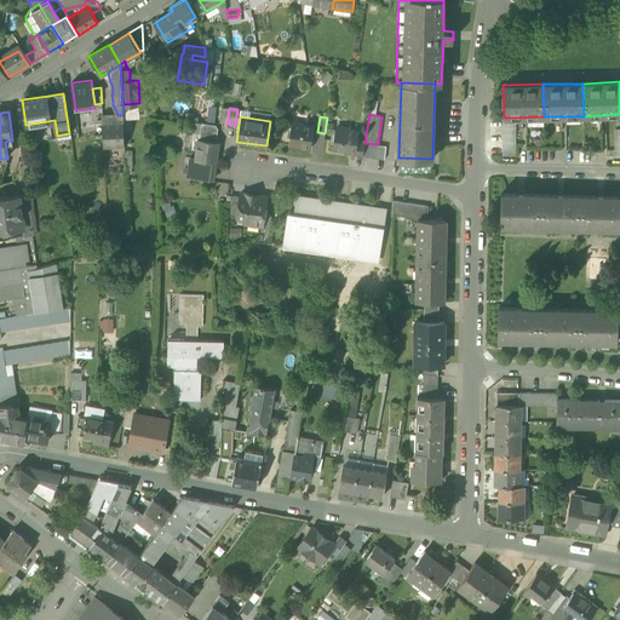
[(500,155),(515,155),(516,121),(504,121),(503,121),(500,155)]
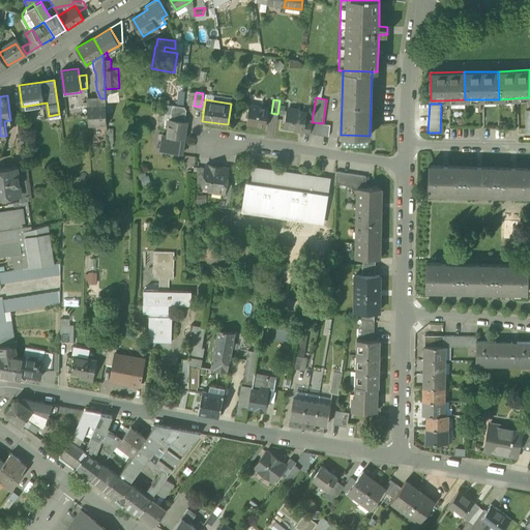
[(87,105),(88,125),(107,124),(106,105),(87,105)]
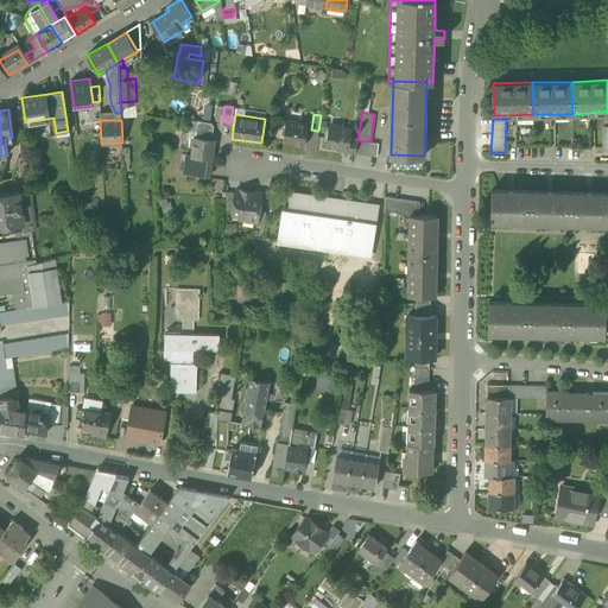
[(196,137),(211,139),(214,126),(211,122),(197,120),(195,137),(196,137)]
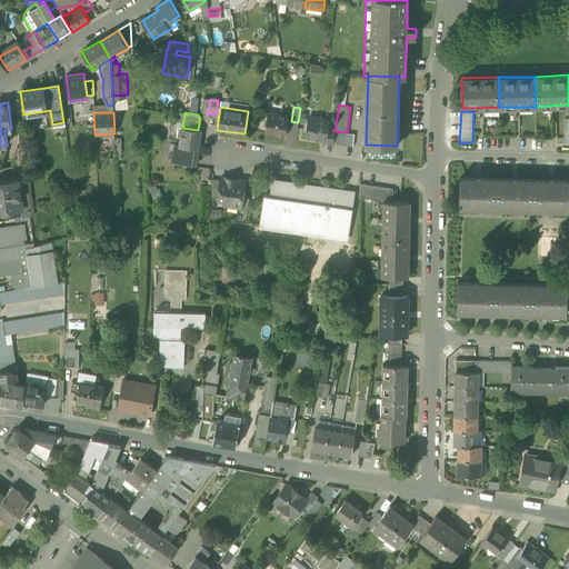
[(273,135),(285,136),(287,115),(277,113),(276,115),(268,113),(265,132),(273,133),(273,135)]
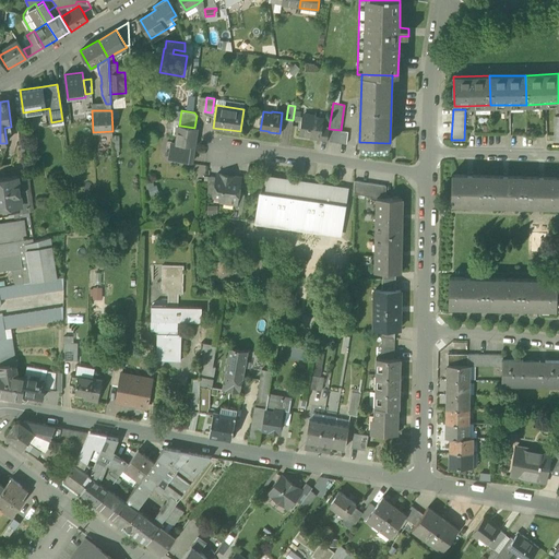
[(317,135),(320,137),(322,128),(323,118),(302,115),(299,133),(310,135),(317,135)]
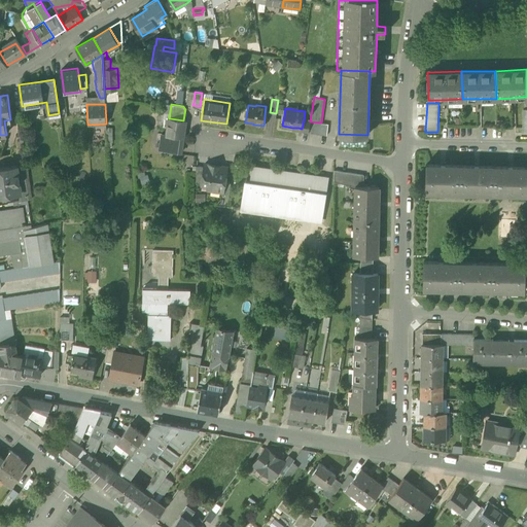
[(183,120),(170,118),(168,127),(167,134),(167,135),(183,137),(185,120),(183,120)]
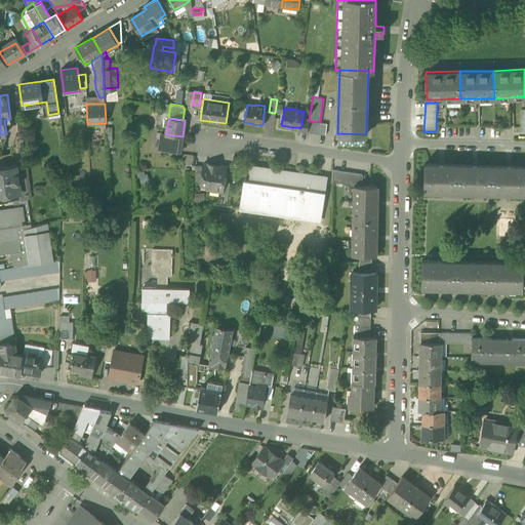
[(297,130),(307,132),(309,121),(303,120),(300,128),(297,127),(297,130)]
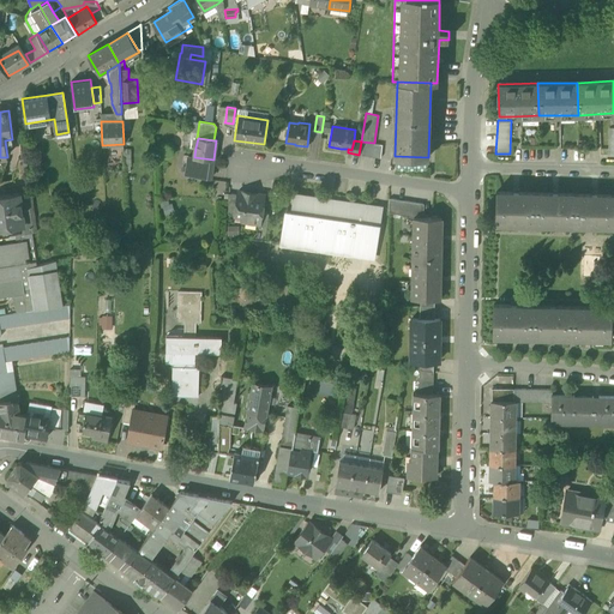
[(383,144),(374,143),(361,142),(359,155),(380,157),(383,144)]
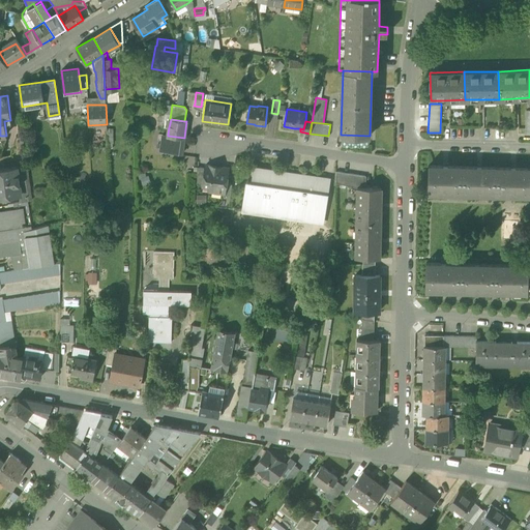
[(19,129),(22,157),(28,156),(25,129),(19,129)]
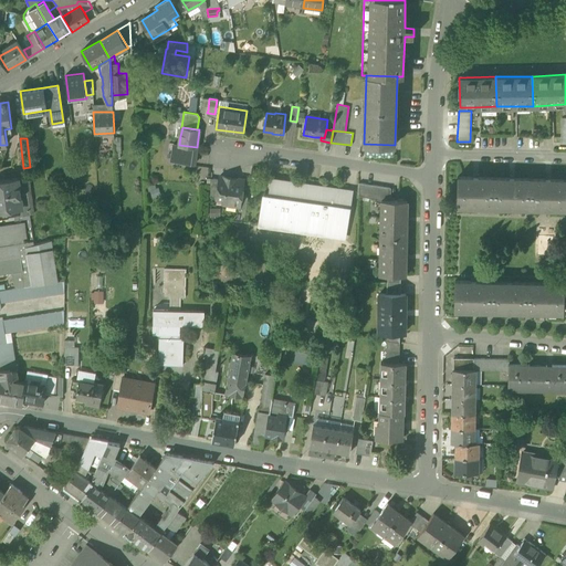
[(197,148),(197,147),(179,145),(179,144),(174,144),(171,159),(195,164),(197,148)]
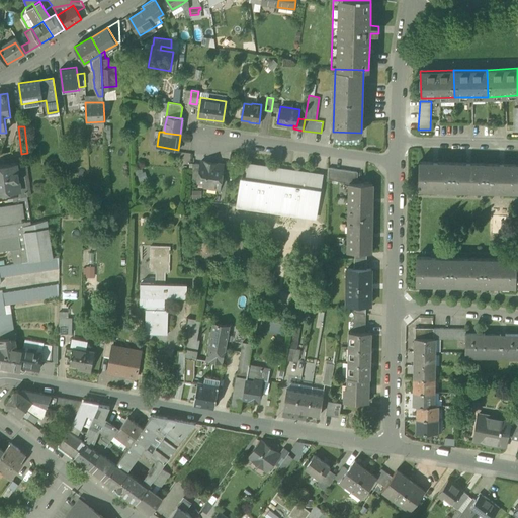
[(218,188),(220,189),(221,179),(223,164),(201,161),(200,164),(198,179),(205,180),(204,186),(218,188)]
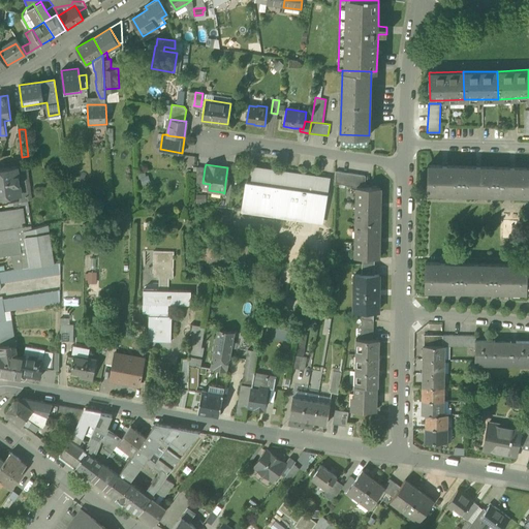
[(24,165),(18,166),(21,193),(19,194),(20,201),(28,200),(24,165)]
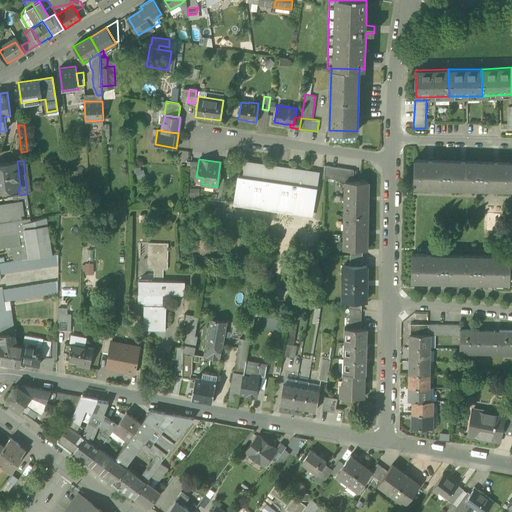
[(413,186),(446,186),(446,160),(413,160),(413,186)]
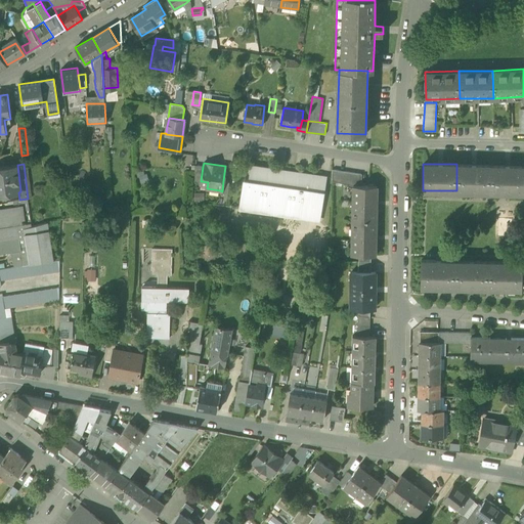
[(456,190),(490,191),(490,165),(456,164),(456,190)]
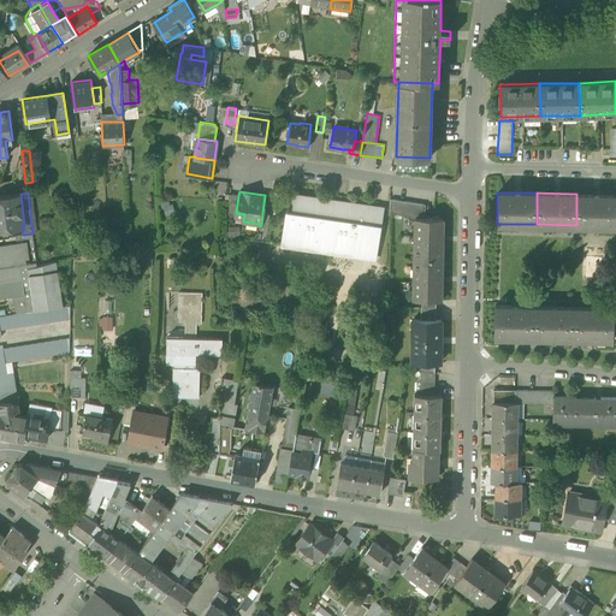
[(7,227),(22,226),(24,225),(21,194),(0,196),(0,230),(3,231),(3,229),(7,227)]
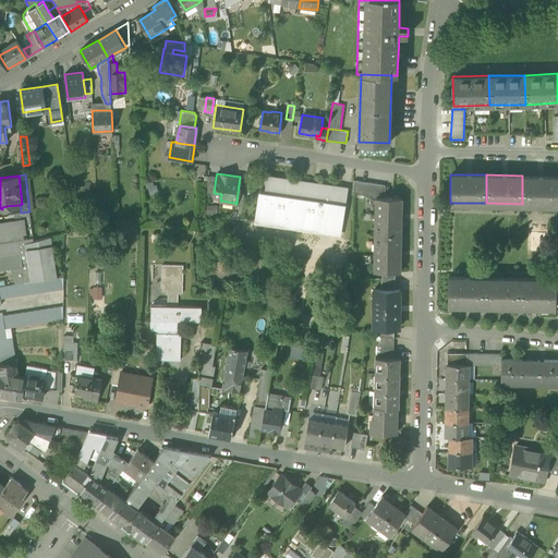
[(207,192),(214,193),(216,177),(207,176),(207,192)]
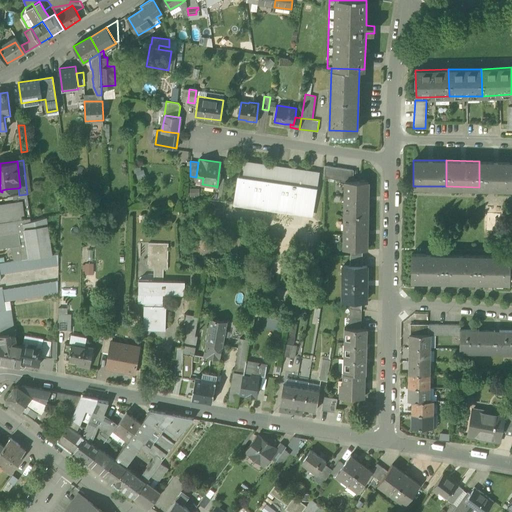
[(511,177),(511,161),(479,161),(479,187),(511,188),(511,177)]
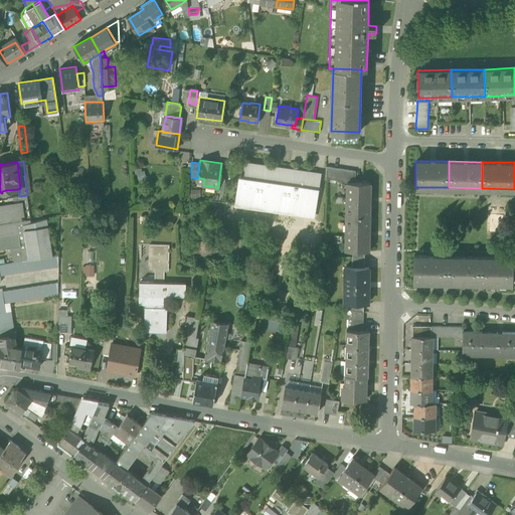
[(291,212),(313,215),(320,174),(292,169),(291,178),(267,174),(268,167),(246,163),(244,178),(239,177),(235,204),(249,206),(250,203),(264,205),(263,208),(277,210),(278,207),(291,209),(291,212)]
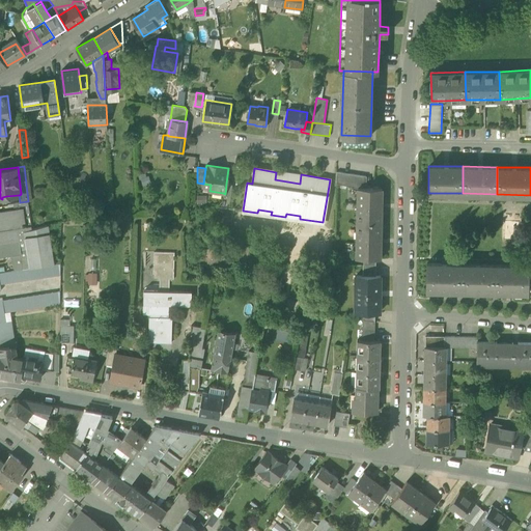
[(336,184),(358,189),(358,188),(366,188),(366,176),(336,171),(336,184)]
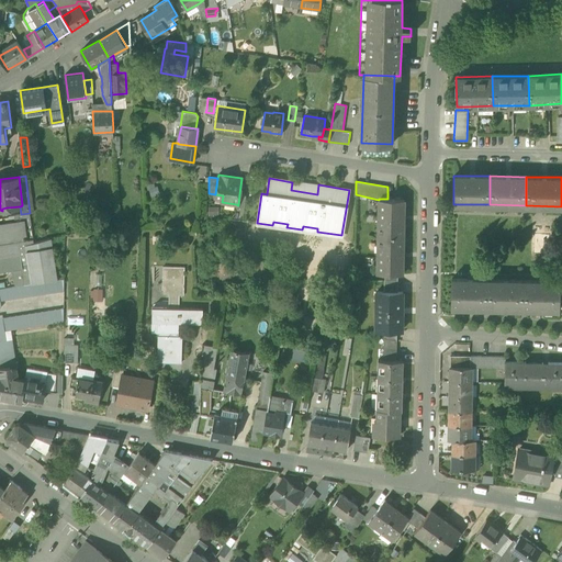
[(318,184),(292,182),(291,190),(317,194),(318,184)]
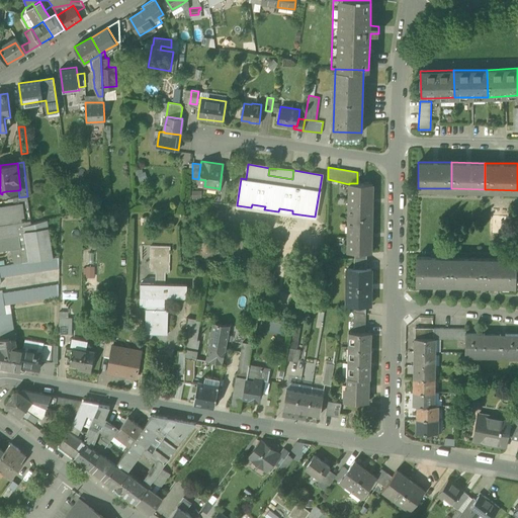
[(218,190),(225,191),(227,180),(221,179),(220,189),(218,188),(218,190)]
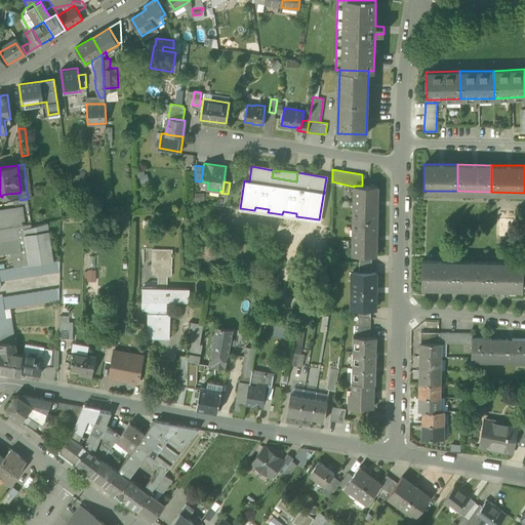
[(354,187),(353,220),(377,220),(377,206),(377,201),(377,186),(362,186),(354,186),(354,187)]
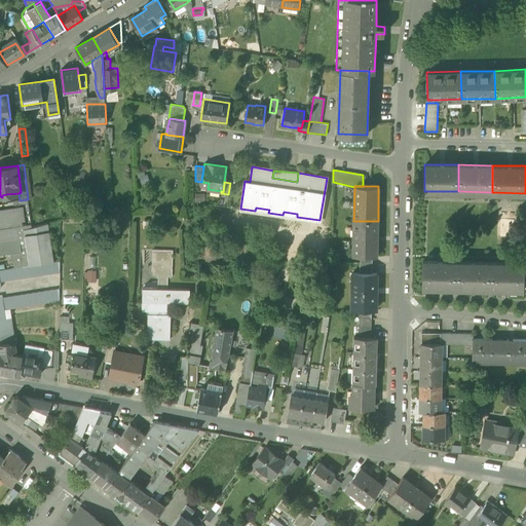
[(0,203),(0,212),(21,209),(20,200),(8,202),(0,203)]
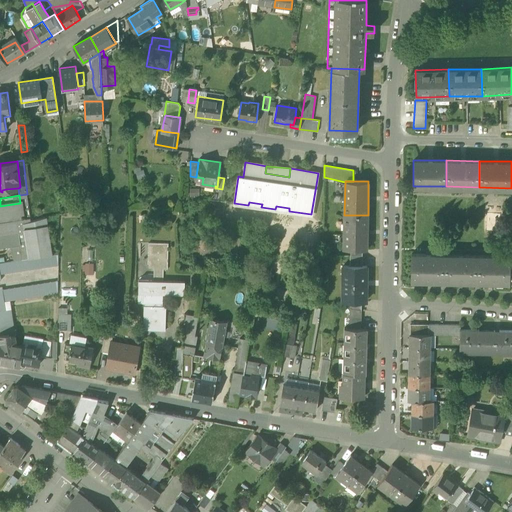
[(0,229),(23,224),(31,222),(29,205),(21,206),(20,203),(0,206),(0,229)]
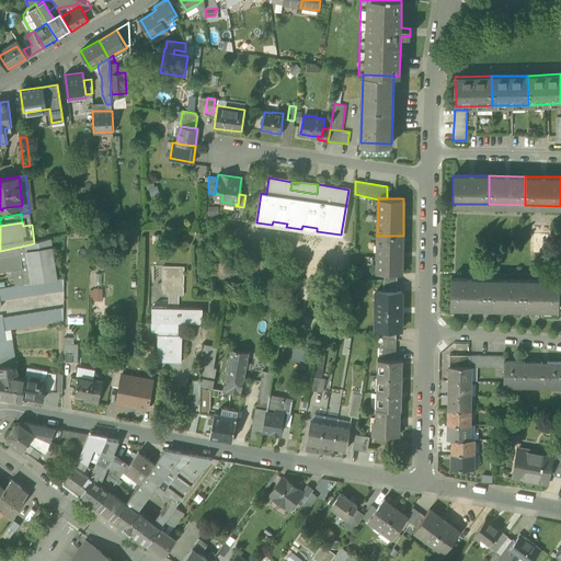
[(402,251),(403,236),(377,236),(376,273),(384,273),(397,273),(402,273),(402,258),(402,251)]
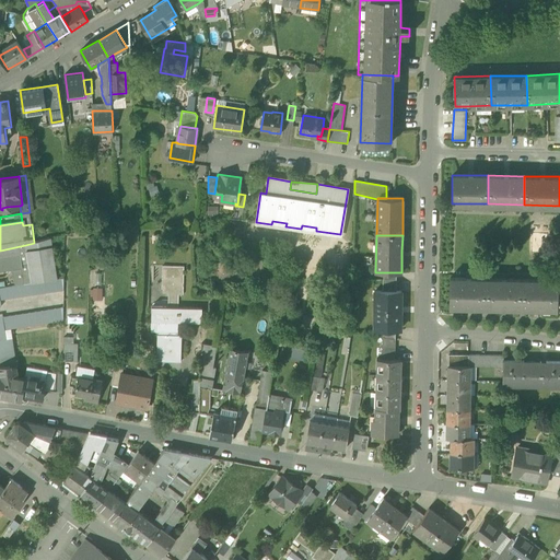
[(32,283),(57,279),(57,275),(51,237),(34,243),(25,245),(28,263),(32,283)]
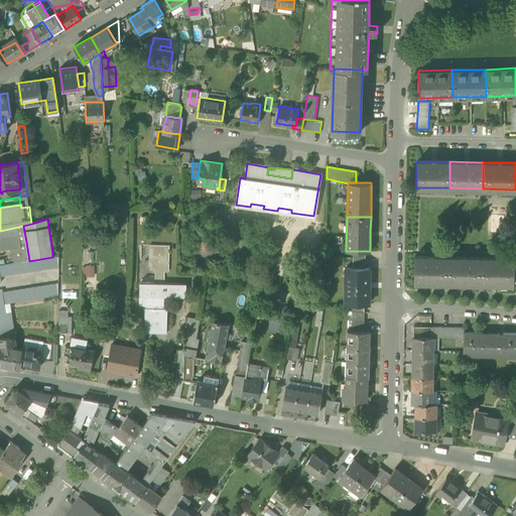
[(0,247),(11,246),(20,245),(20,243),(26,242),(23,226),(0,231),(0,247)]
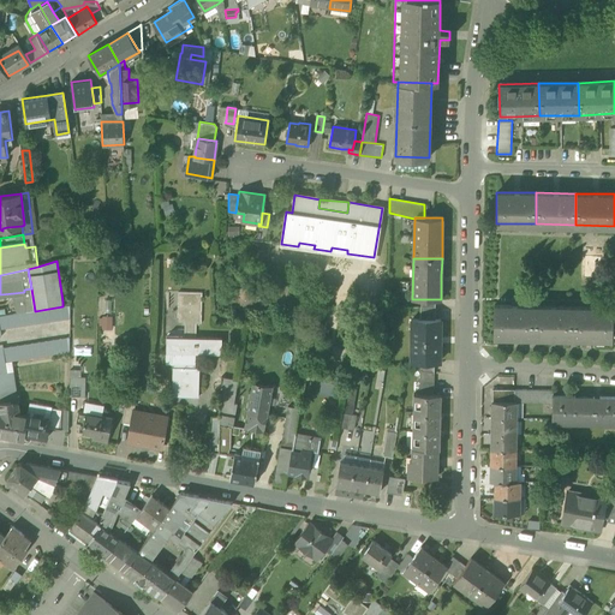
[(35,311),(31,288),(24,290),(24,292),(13,293),(16,314),(35,311)]
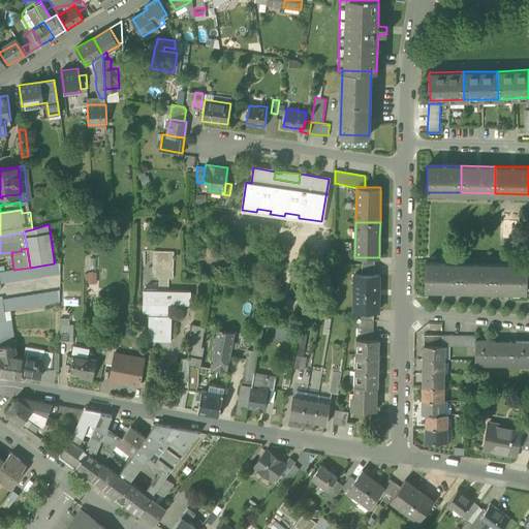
[(158,290),(168,290),(168,278),(173,278),(174,252),(156,251),(156,278),(159,278),(158,290)]
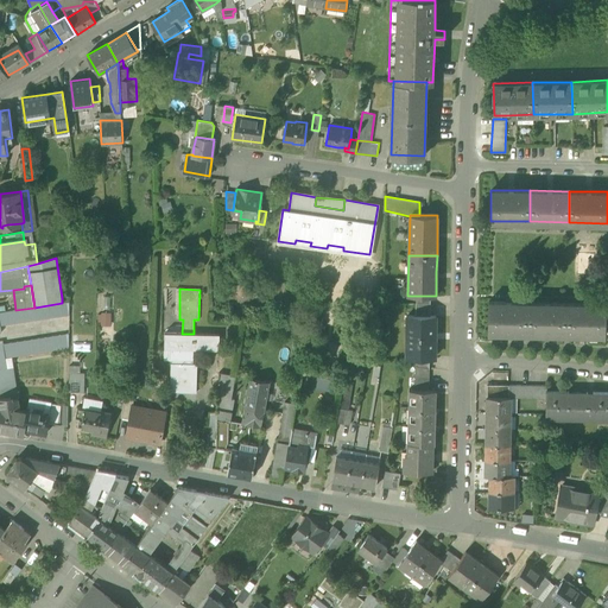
[(488,333),(527,334),(527,302),(489,301),(488,333)]
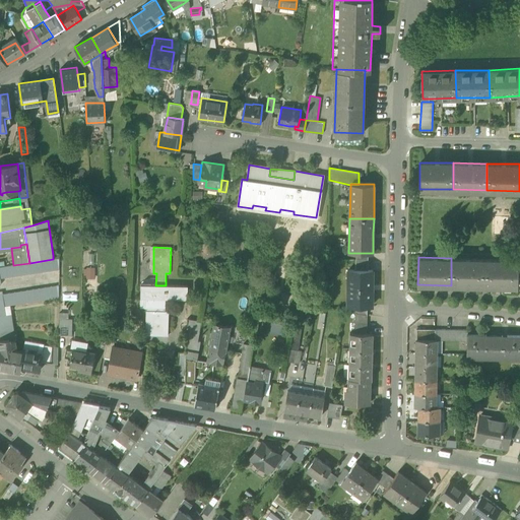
[(0,266),(0,284),(1,284),(0,279),(0,278),(59,269),(59,258),(53,259),(29,263),(13,265),(0,266)]
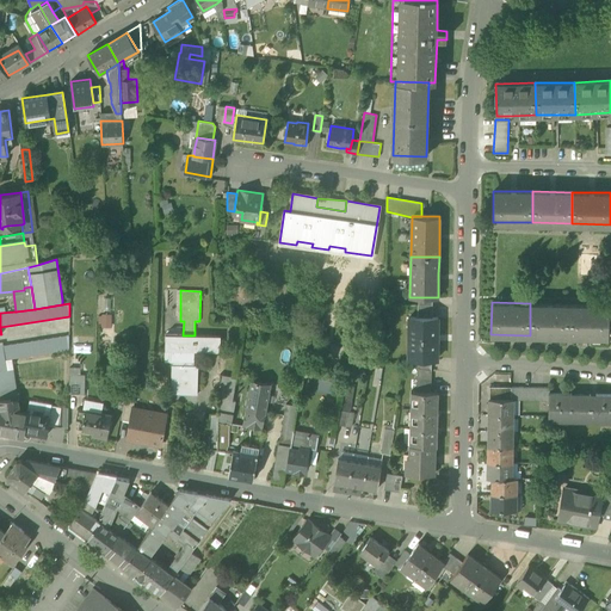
[(569,304),(530,303),(530,335),(568,335),(569,304)]
